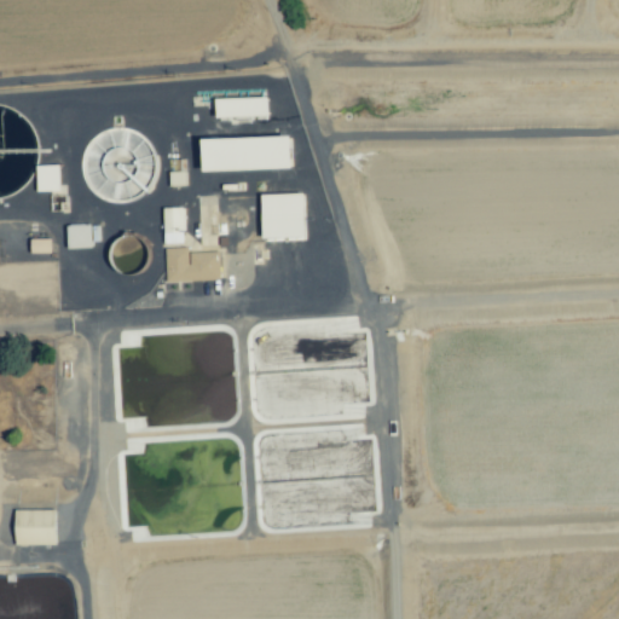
[(268,98),(217,99),(217,119),(270,116),(268,98)]
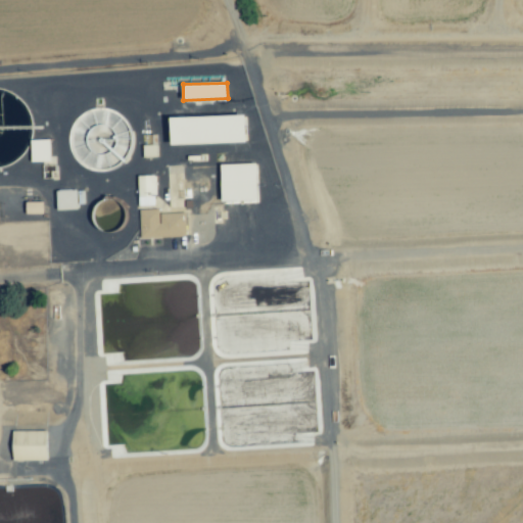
[(247,115),(172,117),(173,145),(247,142),(247,115)]
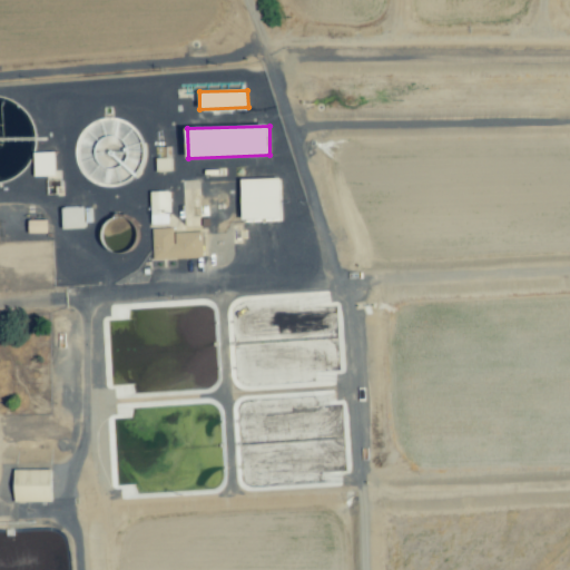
[(55,153),(35,153),(35,176),(55,176),(55,153)]
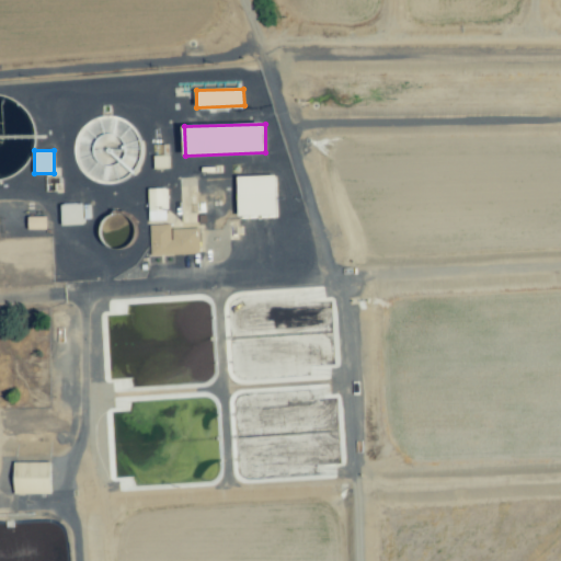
[(275,175),(237,176),(238,217),(276,216),(275,175)]
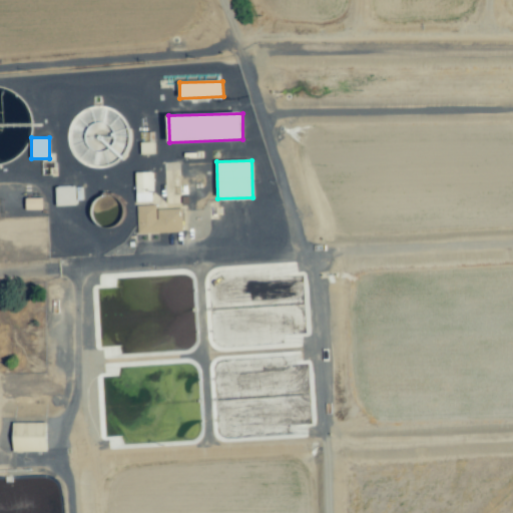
[(136,201),(151,201),(150,172),(135,172),(136,201)]
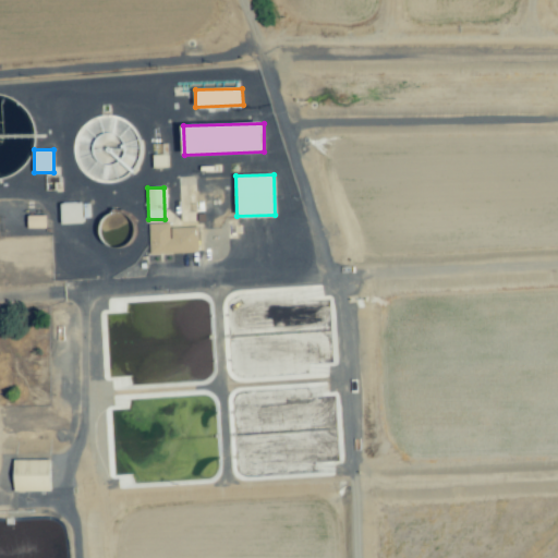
[(82,203),(61,203),(62,223),(83,223),(82,203)]
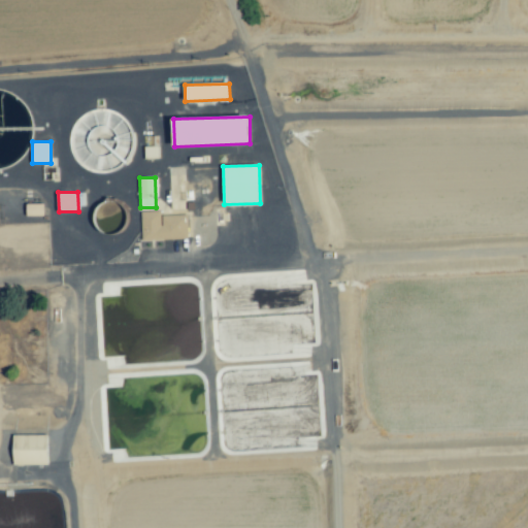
[(160,216),(160,211),(140,211),(141,240),(188,239),(187,215),(160,216)]
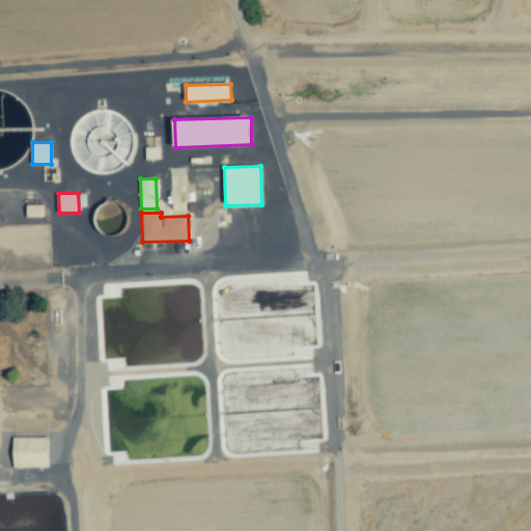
[(48,468),(49,438),(14,438),(14,467),(48,468)]
